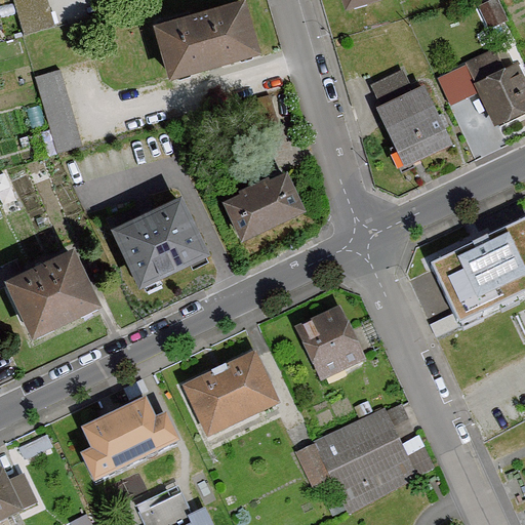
[(14,0),(25,33),(54,25),(47,0),(14,0)]
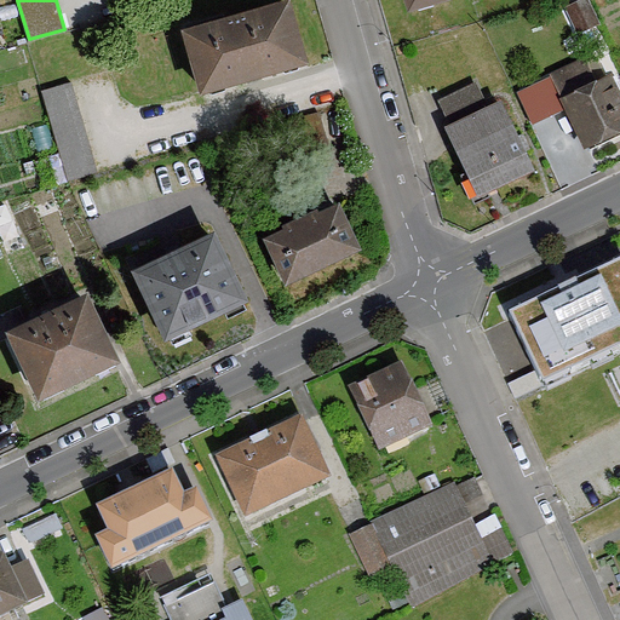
[(287,1),(184,32),(201,92),(304,63),(287,1)]
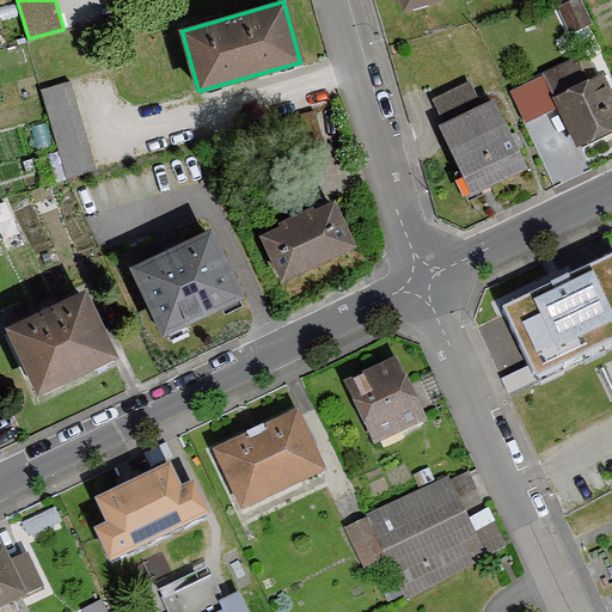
[(544,73),(577,145),(611,128),(611,95),(603,74),(587,81),(576,59),(544,73)]
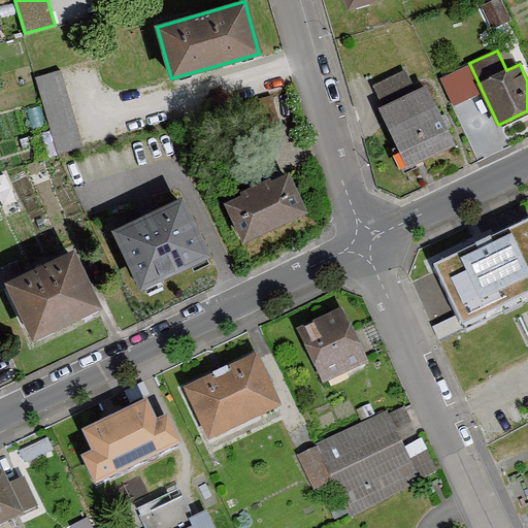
[(407,166),(453,143),(425,87),(414,93),(403,71),(373,86),(384,106),(380,109),(407,166)]
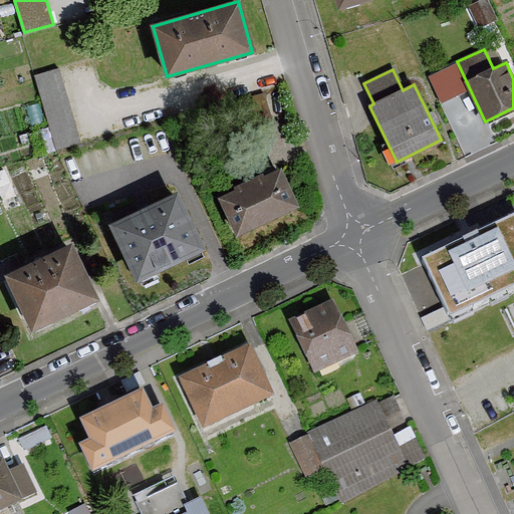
[(35,77),(55,148),(77,142),(57,70),(35,77)]
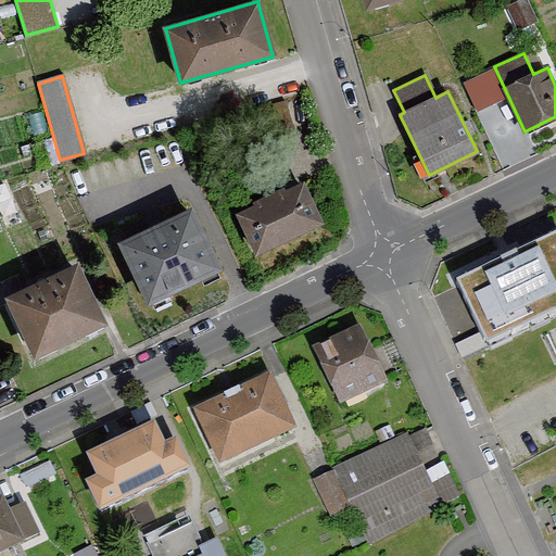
[(254,205),(237,214),(256,254),(323,223),(302,181),(281,191),(280,189),(253,203),(254,205)]
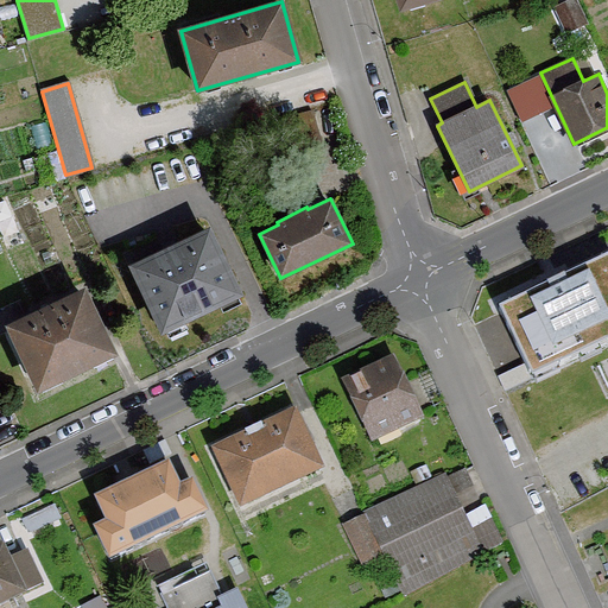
[(128,267),(162,334),(242,295),(209,228),(128,267)]
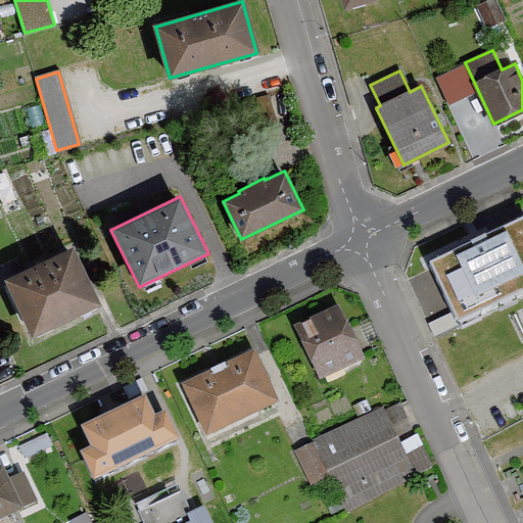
[(522,220),(477,242),(426,267),(456,328),(456,329),(522,296),(522,220)]
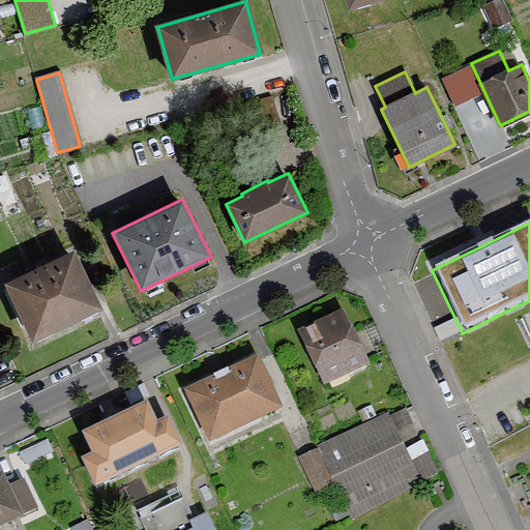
[(5,284),(33,342),(101,308),(74,251),(5,284)]
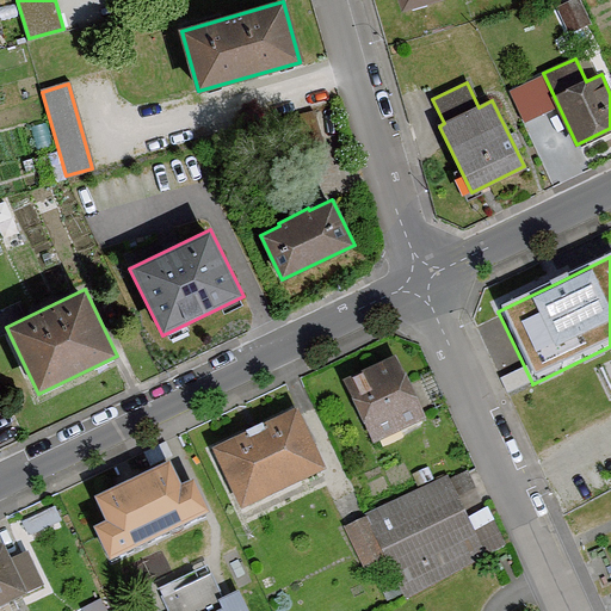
[(395,360),(343,386),(372,445),(425,419),(423,417),(406,382),(395,360)]
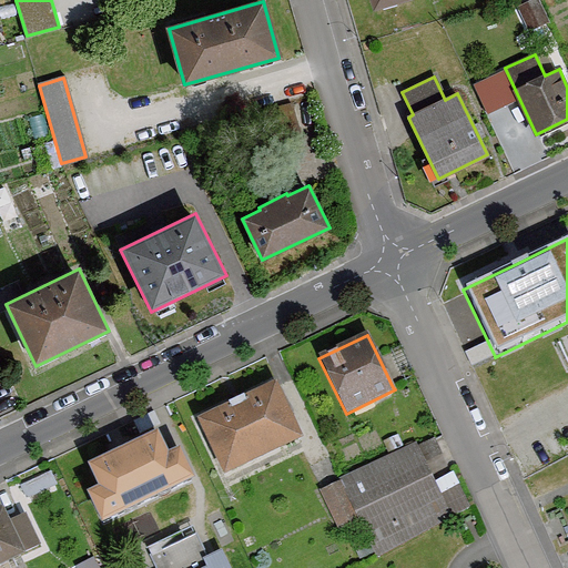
[(275,385),(199,421),(224,475),(301,440),(275,385)]
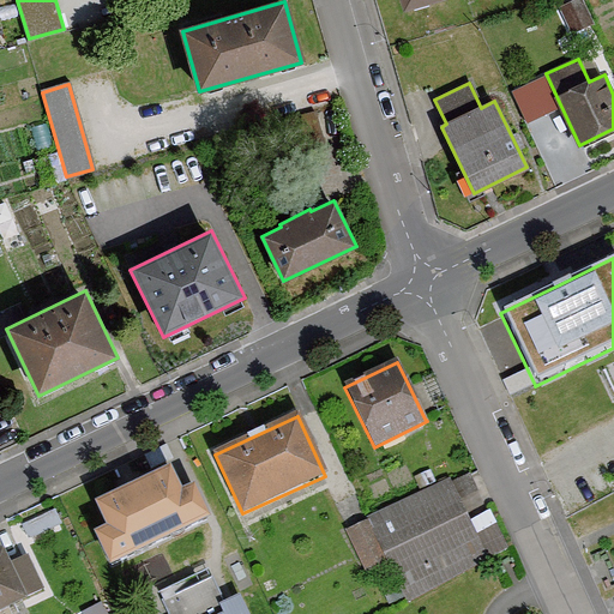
[(108,530),(94,536),(109,569),(209,519),(193,489),(182,495),(169,469),(96,506),(108,530)]
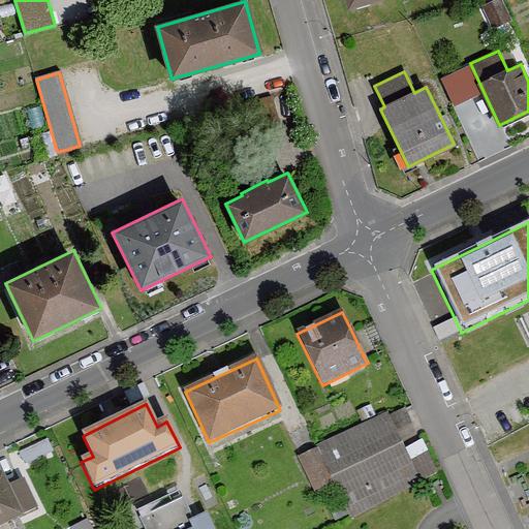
[(316,446),(317,448),(335,485),(351,519),(417,481),(387,417),(385,414),(377,417),(363,425),(317,446),(316,446)]
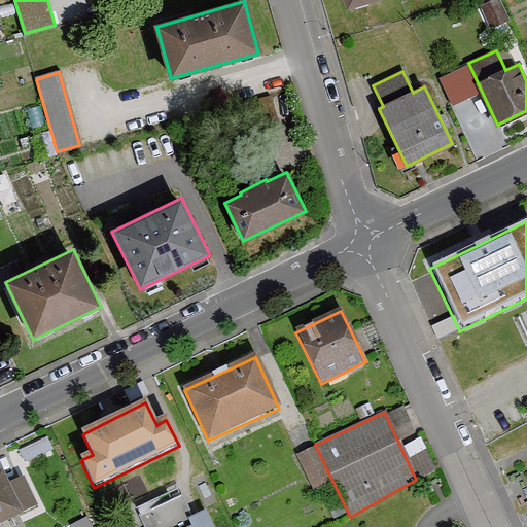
[(314,492),(334,483),(316,447),(297,456),(314,492)]
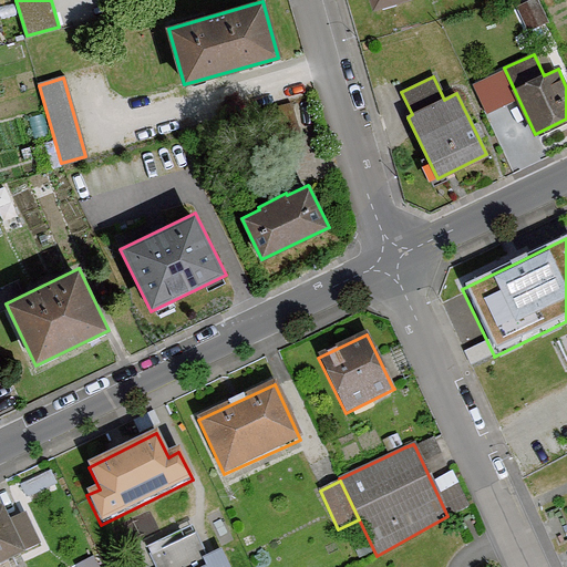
[(2,508),(0,508),(0,564),(40,545),(24,515),(9,523),(2,508)]
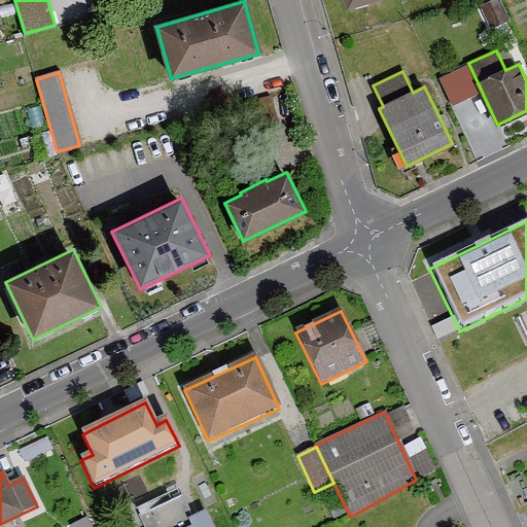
[(181,497),(141,517),(146,526),(211,526),(204,513),(198,516),(191,519),(181,497)]
